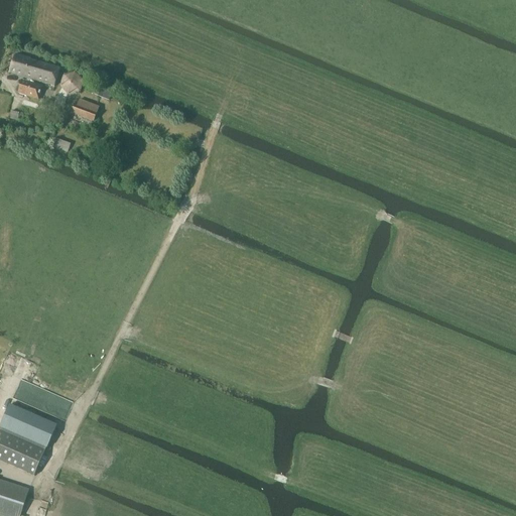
[(54,86),(59,69),(30,59),(30,58),(15,53),(9,73),(26,79),(26,81),(21,80),(18,81),(15,90),(15,91),(17,93),(38,99),(42,86),(33,83),(33,81),(54,86)]
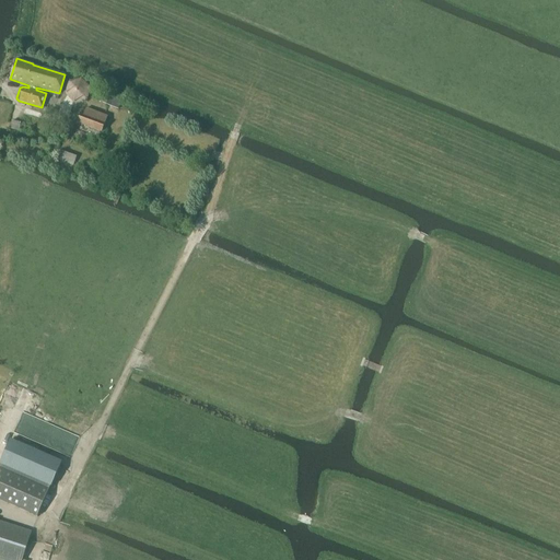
[(97,93),(94,101),(102,104),(116,109),(119,101),(105,95),(97,93)]
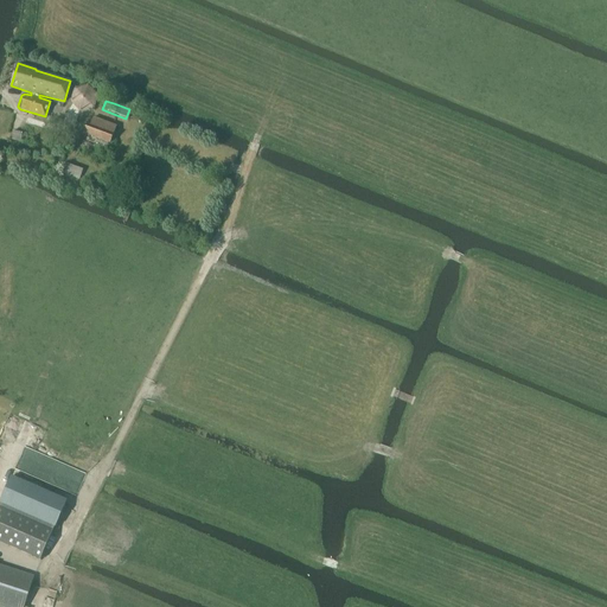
[(88,126),(84,135),(110,145),(116,127),(94,119),(90,127),(88,126)]
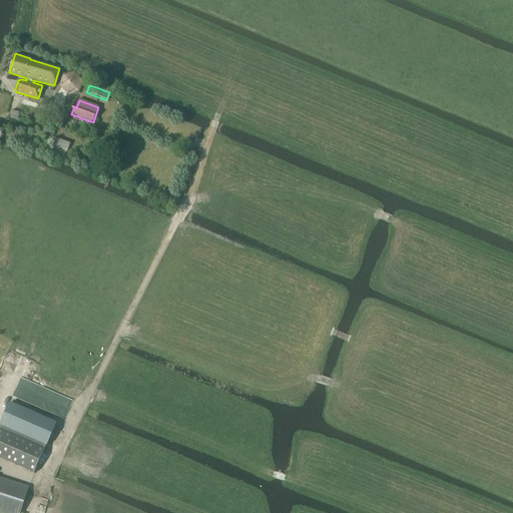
[(17,120),(19,113),(11,112),(10,119),(17,120)]
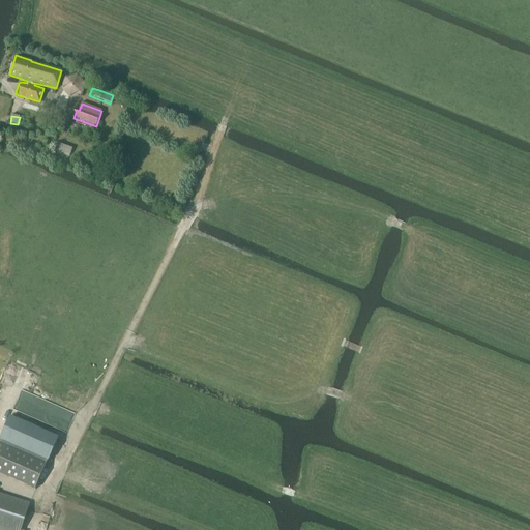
[(59,144),(56,152),(68,157),(72,149),(59,144)]
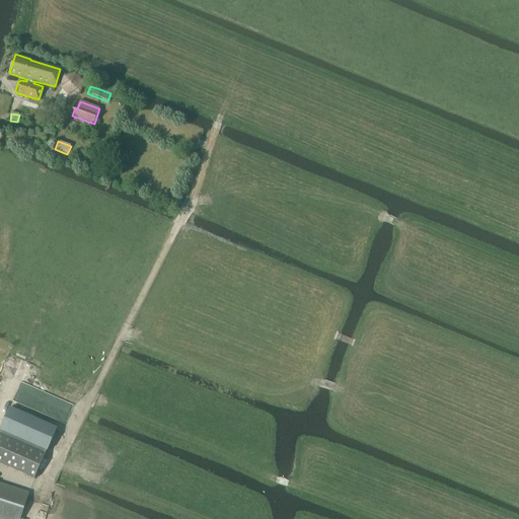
[(10,408),(0,430),(47,451),(57,429),(10,408)]
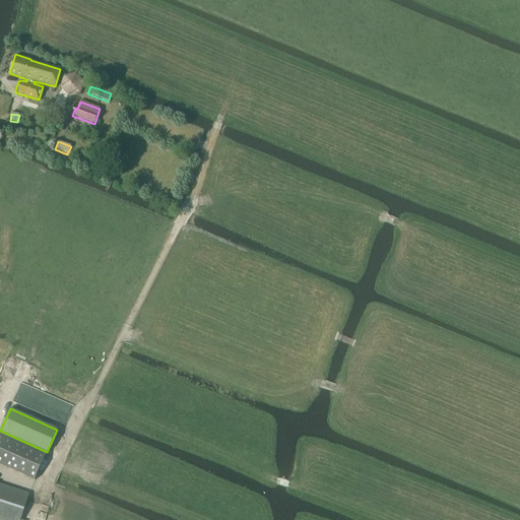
[(0,435),(0,462),(7,465),(6,467),(35,480),(45,455),(0,435)]
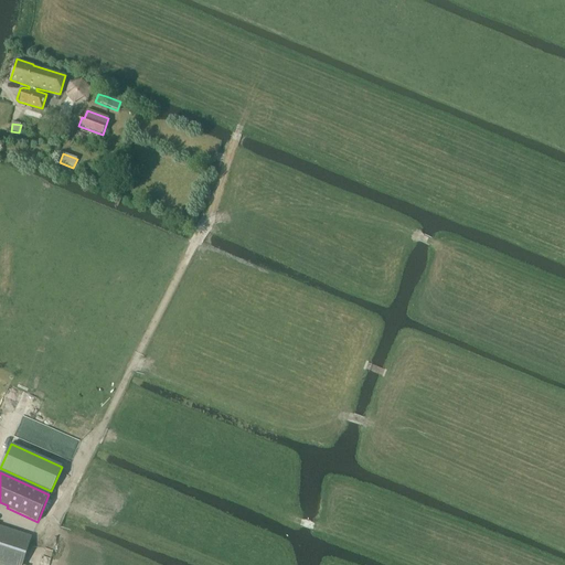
[(0,563),(7,564),(22,564),(31,535),(0,525),(0,563)]
